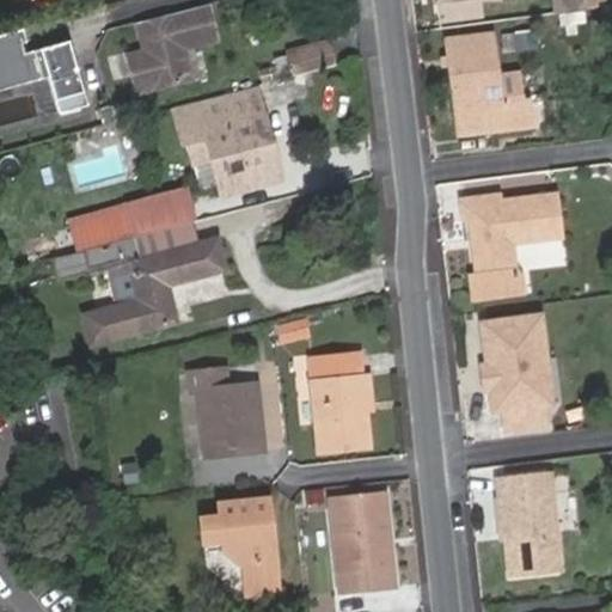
[(583,0),(565,0),(568,16),(585,13),(583,0)]
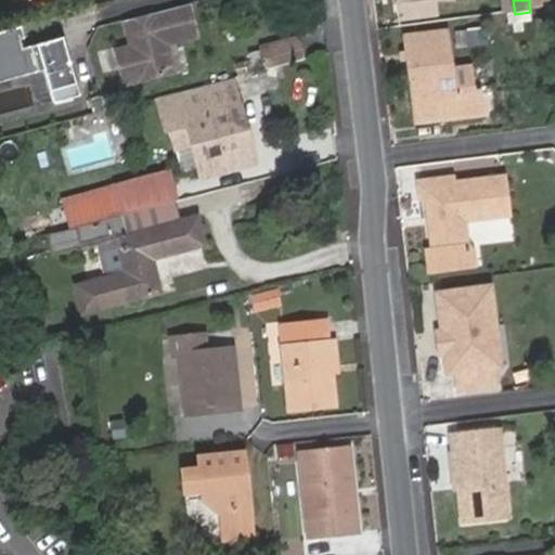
[(189,3),(124,20),(130,46),(114,50),(123,85),(173,72),(168,54),(164,51),(163,46),(166,46),(196,38),(189,3)]
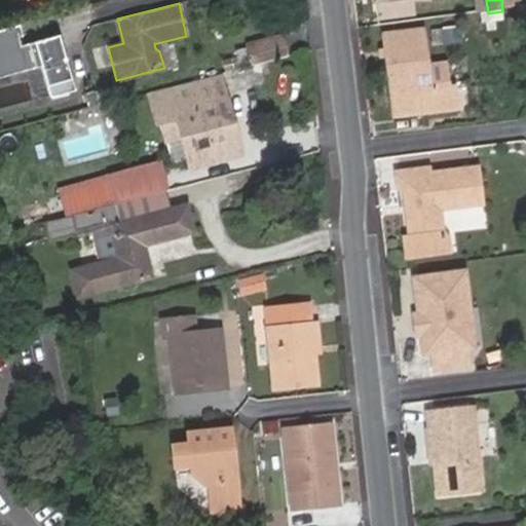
[(17,24),(0,28),(0,73),(42,62),(51,96),(76,88),(62,33),(20,44),(16,36),(21,35),(17,24)]
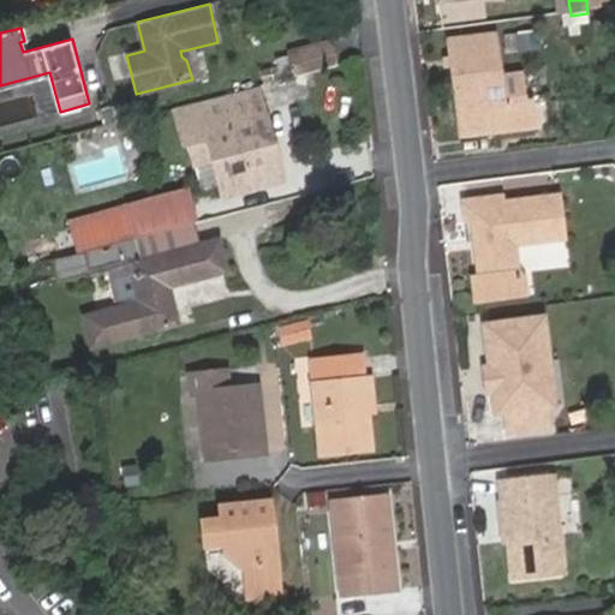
[(507,102),(497,35),(453,39),(464,132),(537,124),(533,100),(507,102)]
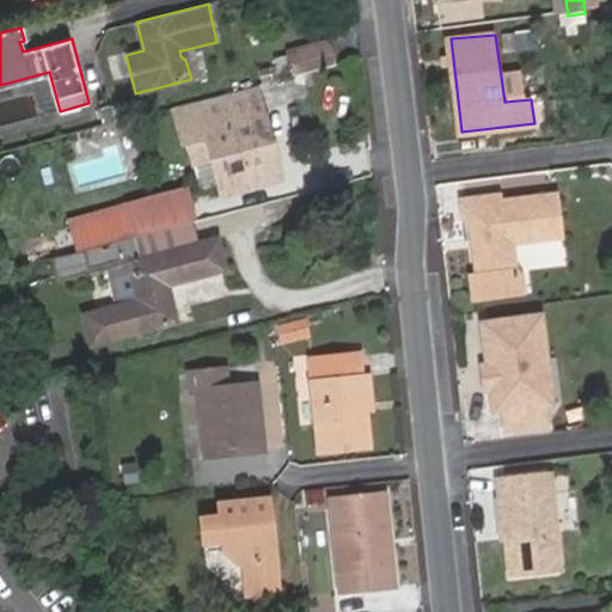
[(293,77),(337,65),(330,42),(287,53),(293,77)]
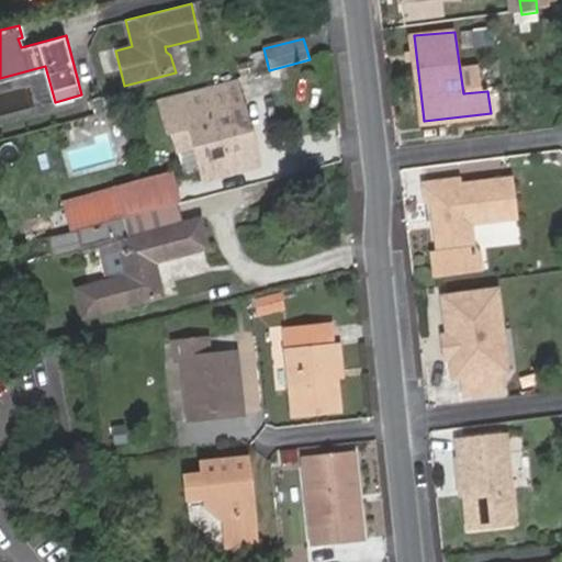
[(236,78),(202,87),(208,108),(242,99),(236,78)]
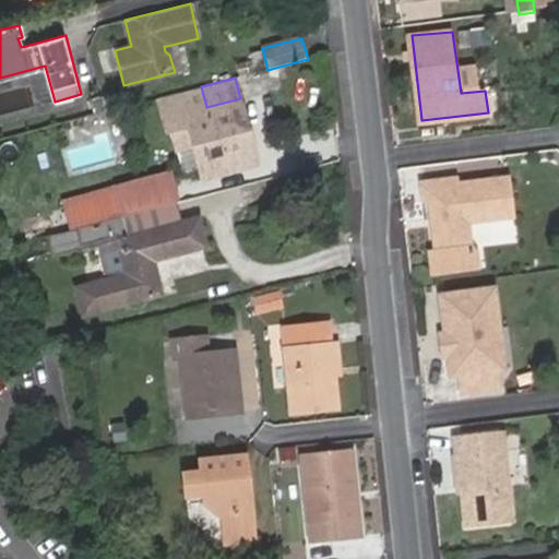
[(201,86),(179,92),(161,97),(168,123),(170,122),(178,147),(193,143),(202,178),(248,165),(238,129),(247,126),(240,98),(206,107),(201,86)]
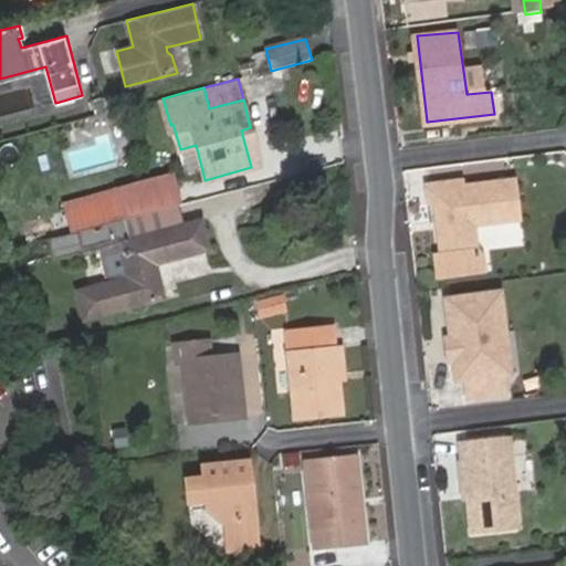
[(103,94),(95,96),(100,114),(107,113),(103,94)]
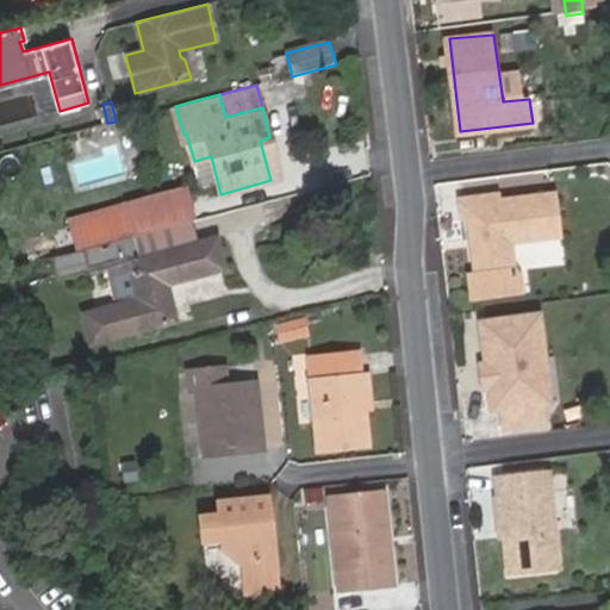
[(280,178),(269,137),(260,141),(271,180),(280,178)]
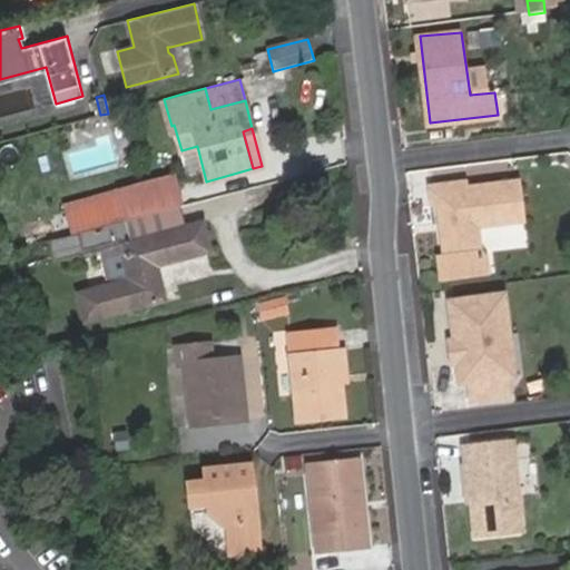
[(180,206),(182,206),(174,176),(118,189),(64,204),(71,235),(180,206)]
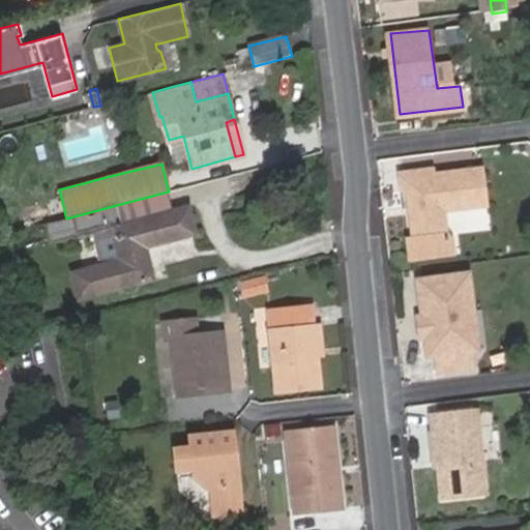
[(435,171),(401,174),(404,193),(408,192),(414,239),(417,259),(453,255),(451,242),(448,236),(445,212),(488,207),(483,170),(435,176),(435,171)]
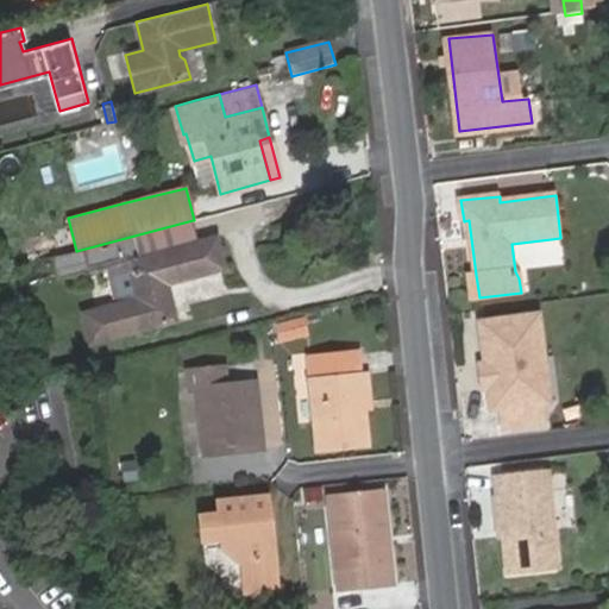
[(48,258),(54,280),(86,271),(86,274),(106,268),(126,262),(137,299),(117,305),(86,313),(94,341),(176,319),(165,282),(224,268),(217,238),(199,243),(193,220),(76,251),(48,258)]
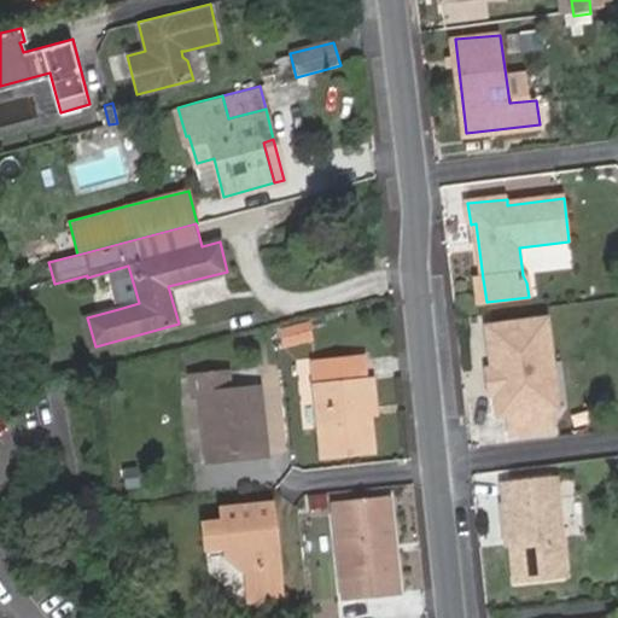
[(128,266),(108,272),(118,309),(139,303),(128,266)]
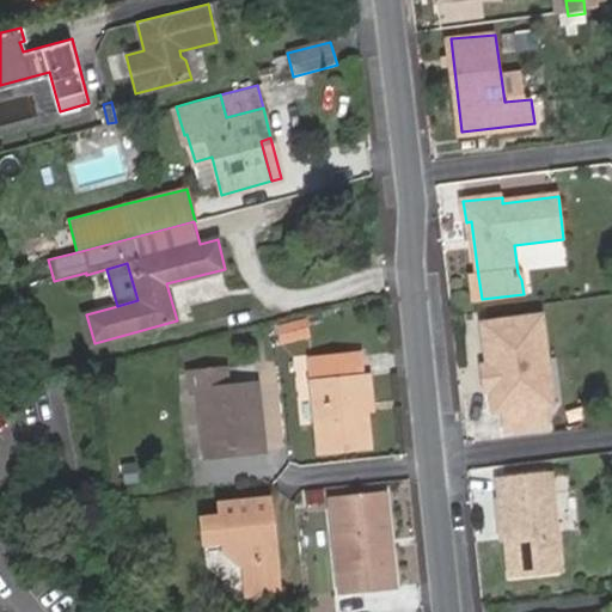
[(542,360),(549,357),(543,316),(488,323),(490,346),(487,346),(490,365),(497,363),(502,410),(506,409),(508,426),(548,422),(545,404),(549,404),(542,360)]
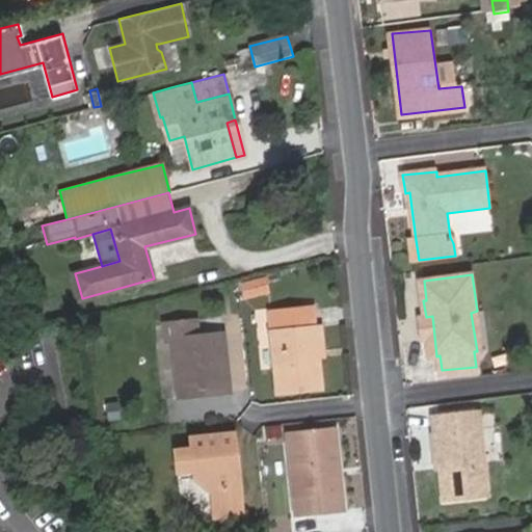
[(255,283),(257,294),(268,292),(265,280),(255,283)]
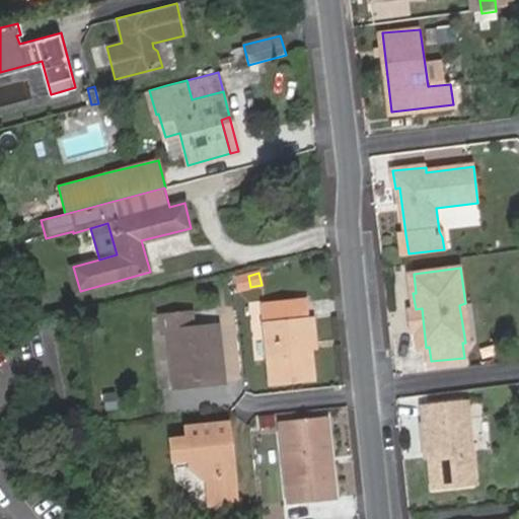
[(416,293),(414,274),(406,275),(408,292),(413,293),(416,293)]
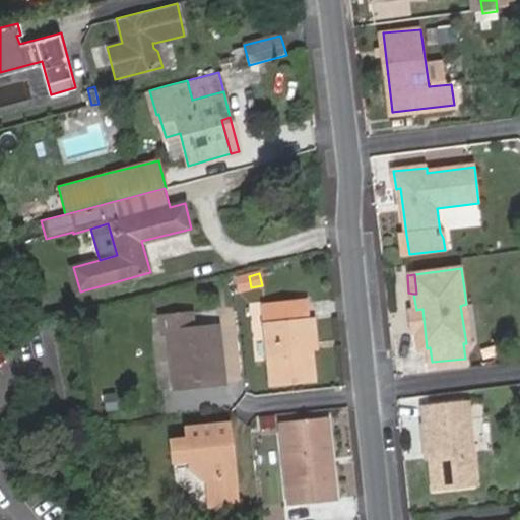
[(311,349),(308,318),(307,301),(263,304),(271,384),(314,380),(311,349)]
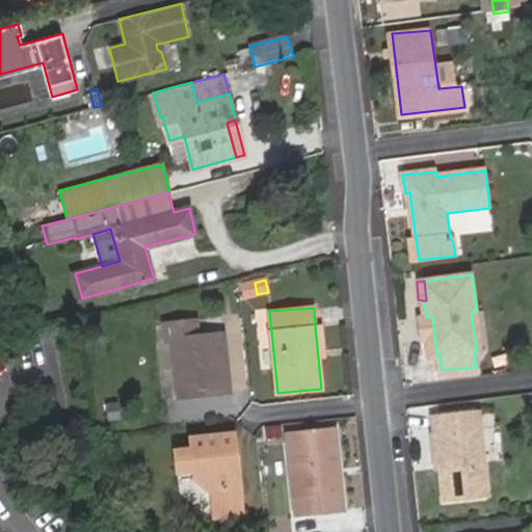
[(480,311),(477,311),(471,313),(477,351),(485,350),(480,311)]
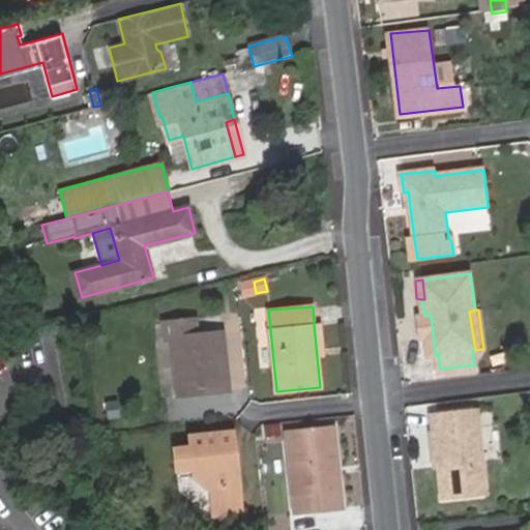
[(427,355),(435,355),(431,315),(424,316),(415,317),(417,336),(423,336),(427,355)]
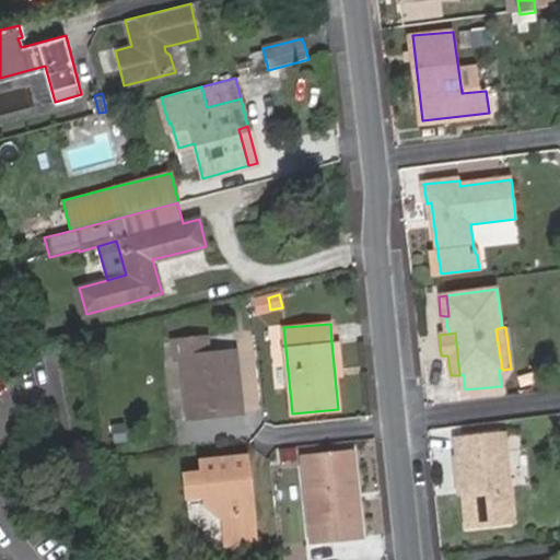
[(181,358),(187,417),(243,411),(236,351),(209,353),(207,337),(172,341),(174,359),(181,358)]
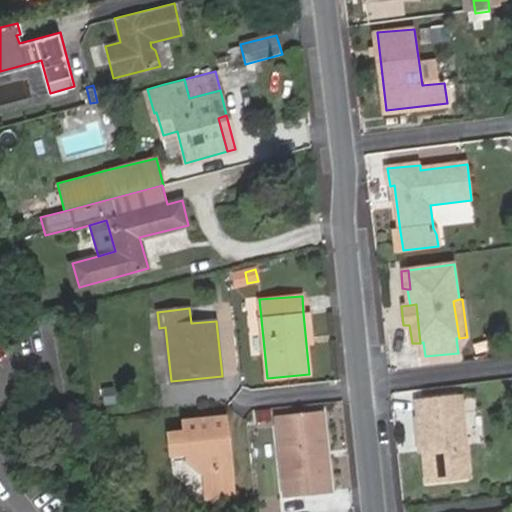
[(310,314),(303,313),(306,344),(313,344),(310,314)]
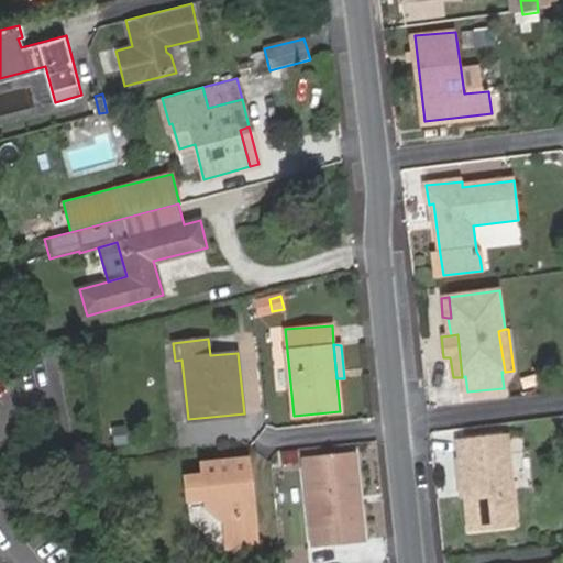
[(509,434),(464,440),(474,528),(520,522),(509,434)]
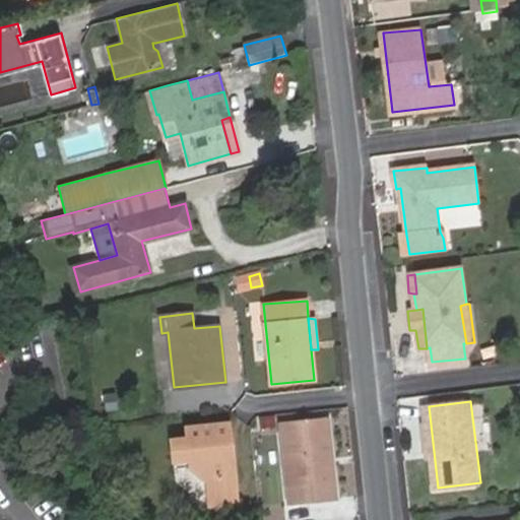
[(321,438),(330,437),(328,419),(280,424),(288,503),(310,501),(309,485),(335,483),(332,465),(324,466),(321,438)]
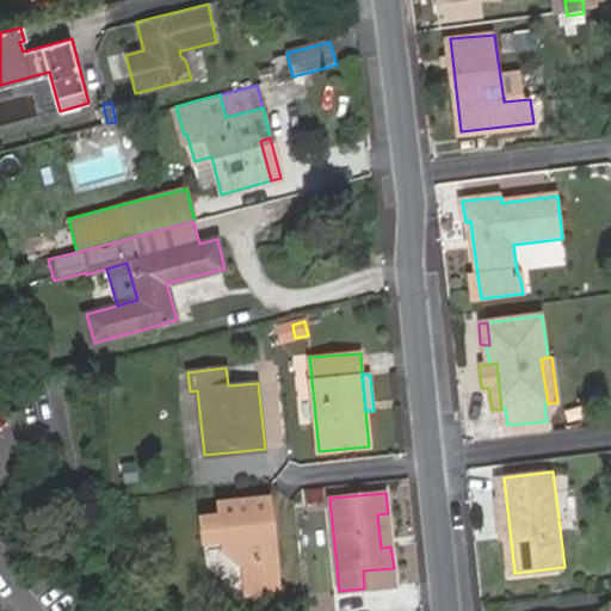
[(244,565),(276,562),(270,497),(218,503),(220,513),(201,516),(203,542),(221,539),(222,549),(244,565)]
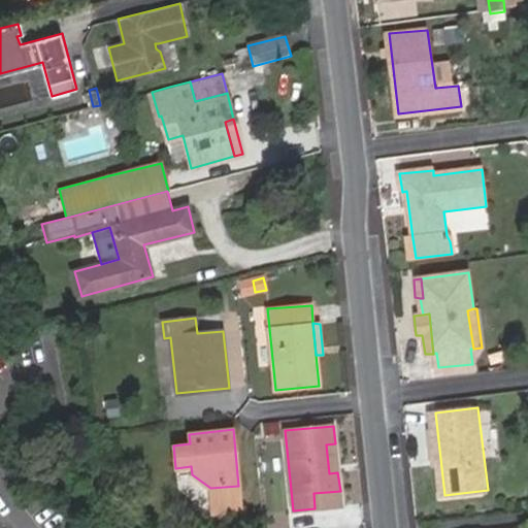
[(337,472),(335,443),(326,444),(329,473),(337,472)]
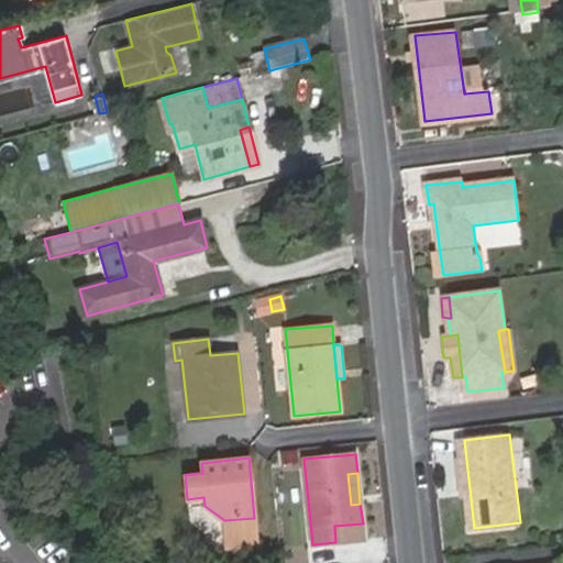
[(256,542),(254,518),(224,520),(227,547),(256,542)]
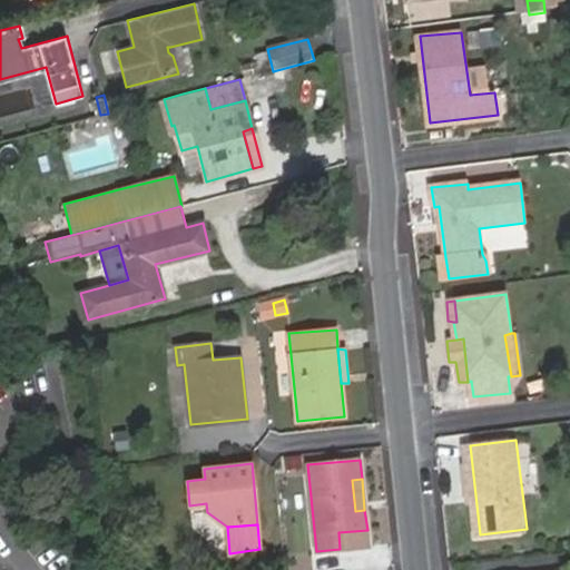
[(369,546),(367,530),(338,532),(340,549),(369,546)]
